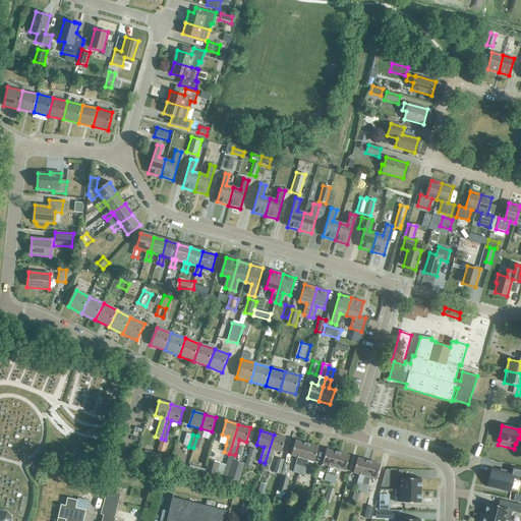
[(274,435),(265,463),(270,464),(274,450),(281,453),(286,438),(274,435)]
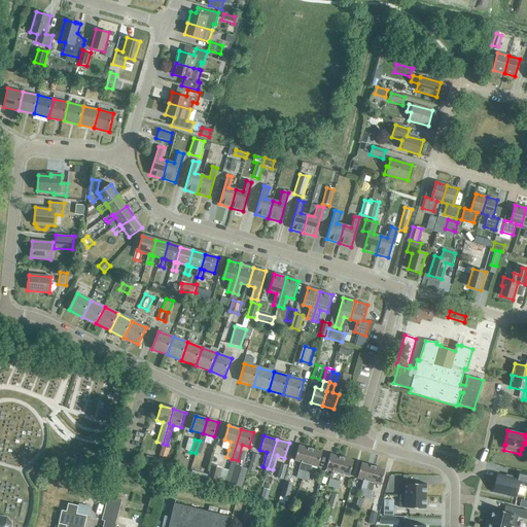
[(200,441),(196,453),(201,455),(204,443),(200,441)]
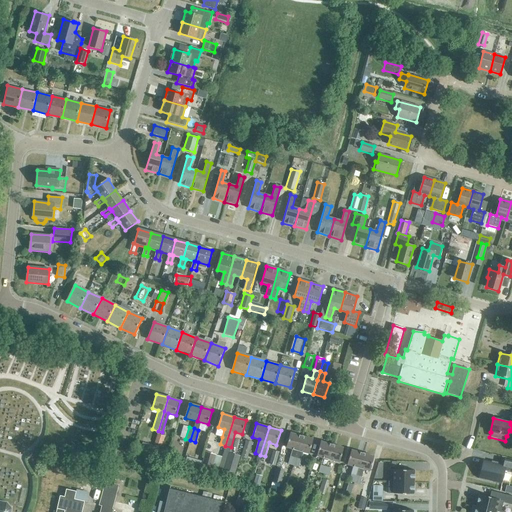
[(158,433),(156,442),(164,443),(166,434),(158,433)]
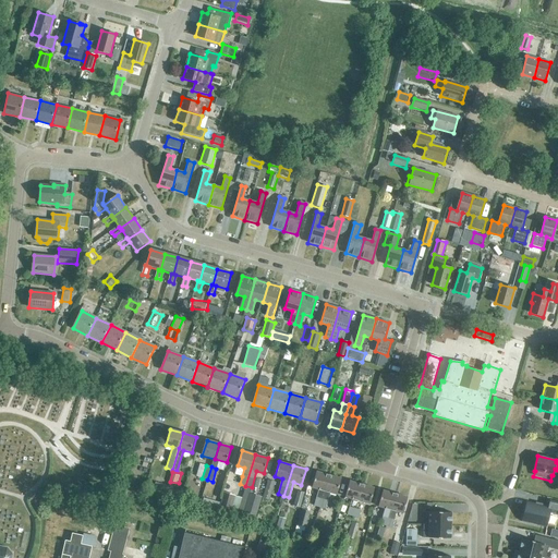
[(319,508),(322,501),(329,475),(316,472),(312,488),(318,489),(314,506),(319,508)]
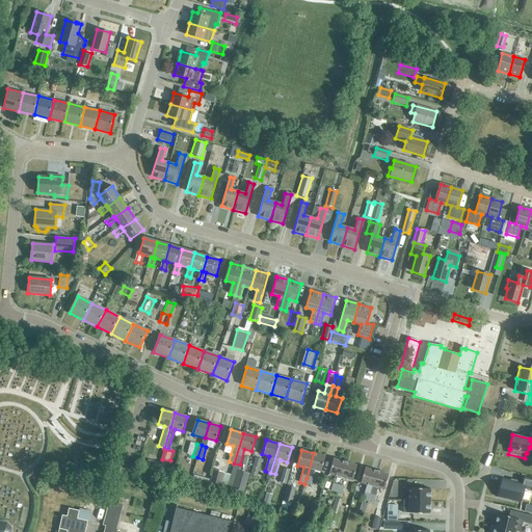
[(321,472),(325,456),(314,453),(307,478),(304,484),(311,485),(313,477),(312,477),(314,470),(321,472)]
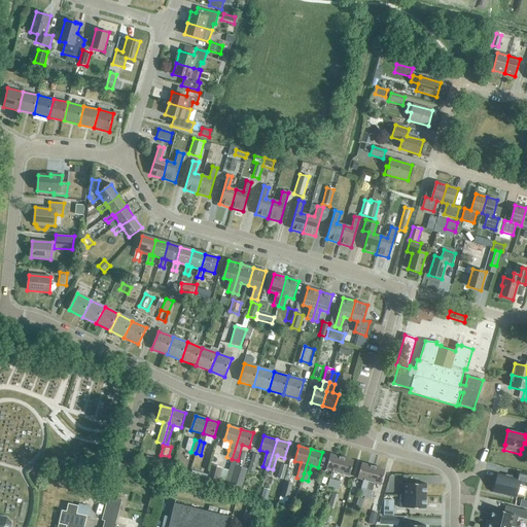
[(154,466),(157,457),(147,454),(144,463),(154,466)]
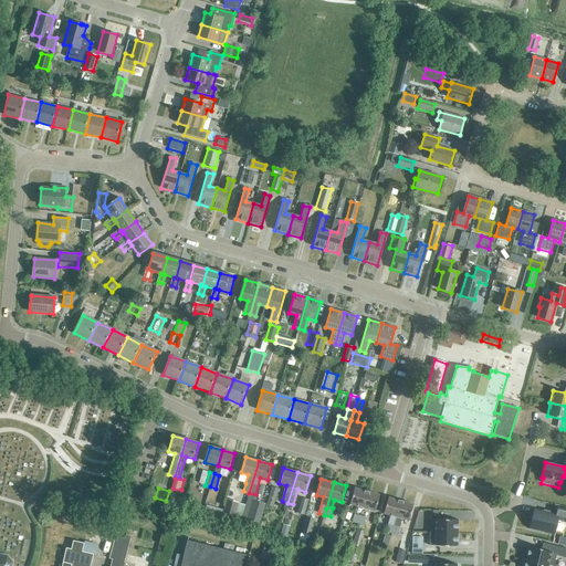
[(363,507),(367,492),(355,489),(350,504),(363,507)]
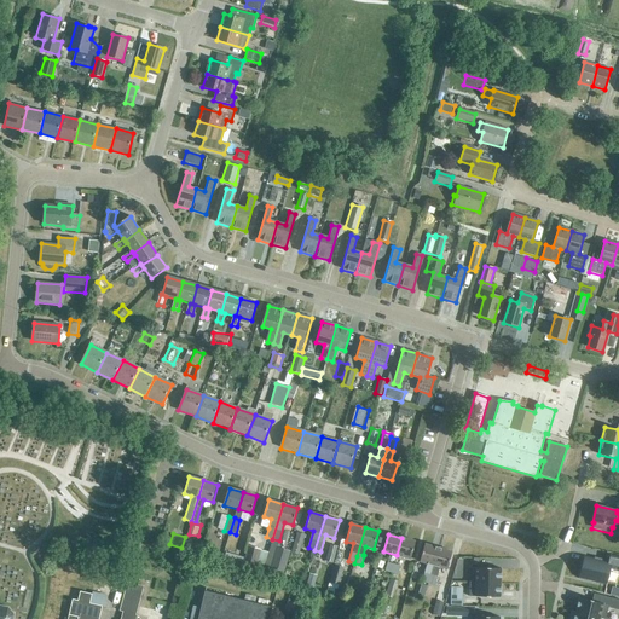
[(299,555),(304,538),(296,536),(291,553),(299,555)]
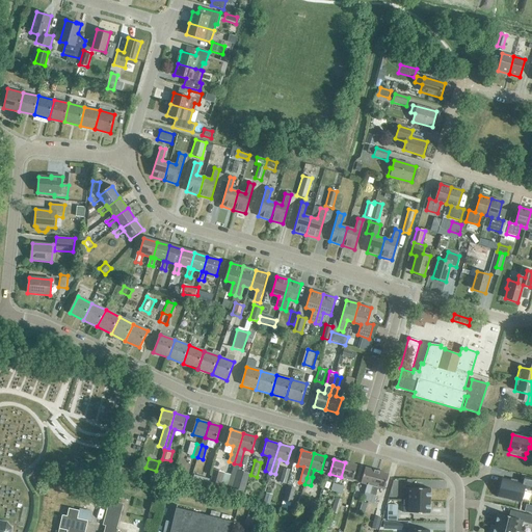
[(345,462),(341,477),(352,480),(356,466),(345,462)]
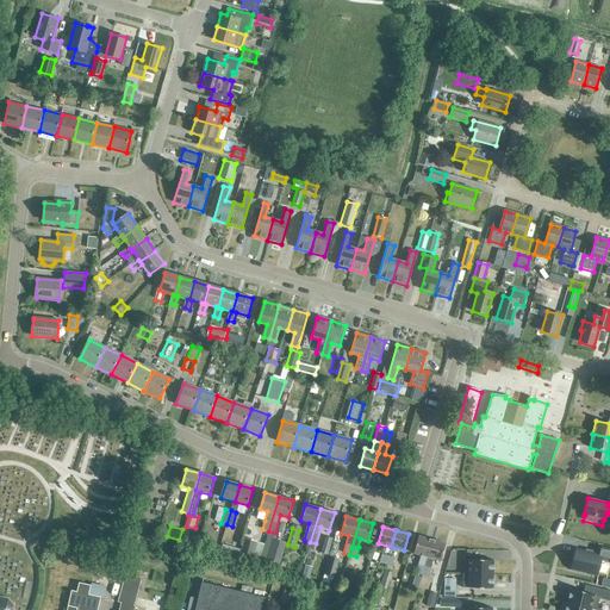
[(329,551),(332,539),(324,536),(321,554),(328,555),(329,551)]
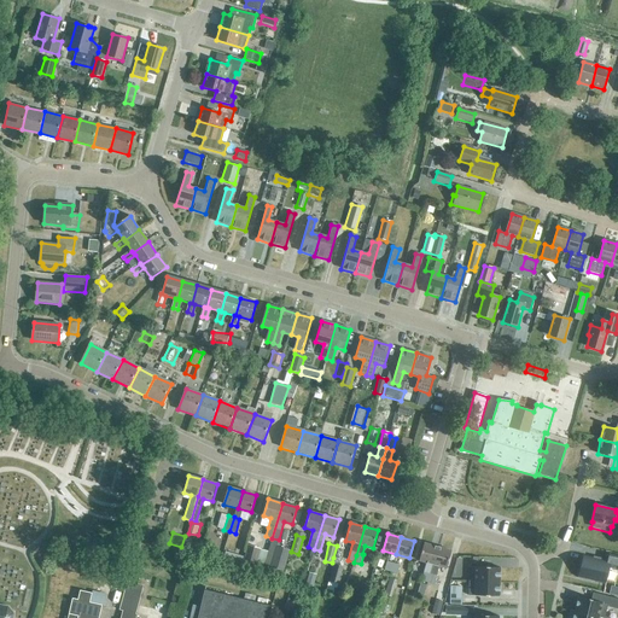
[(432,565),(437,548),(424,543),(419,561),(426,563),(421,581),(427,583),(432,565)]
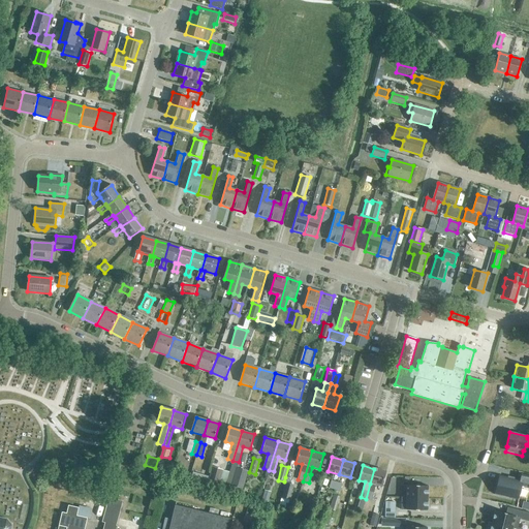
[(222,469),(212,467),(208,484),(218,487),(222,469)]
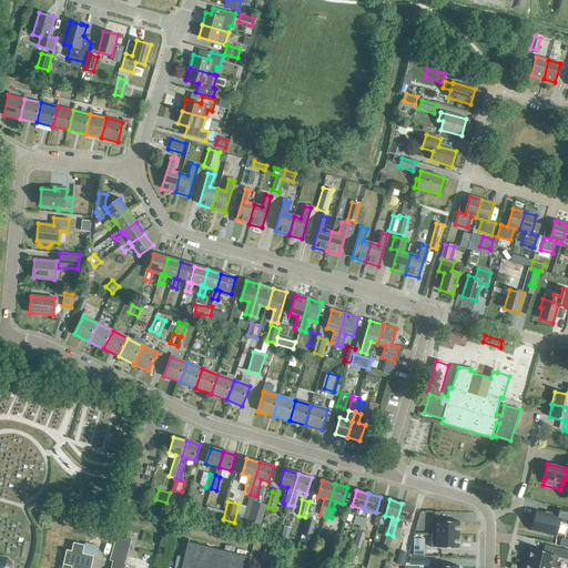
[(260,528),(266,506),(253,501),(246,524),(260,528)]
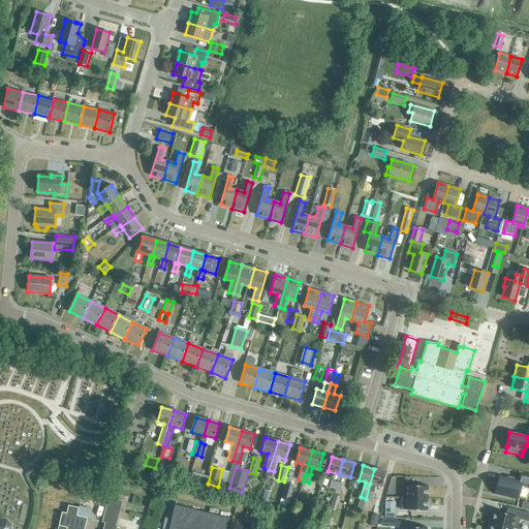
[(288,467),(285,477),(292,479),(296,469),(288,467)]
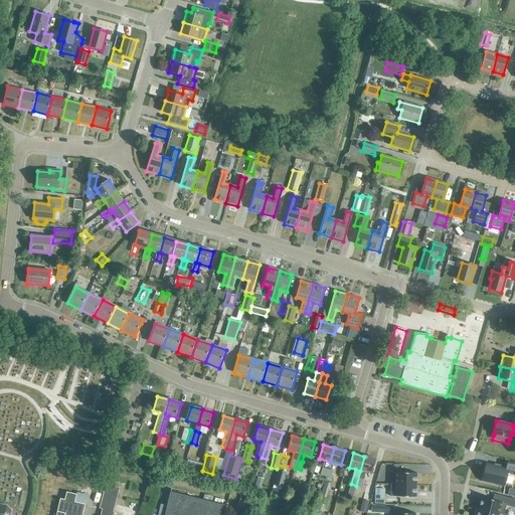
[(360,471),(356,486),(361,487),(366,472),(372,474),(376,460),(364,457),(360,471)]
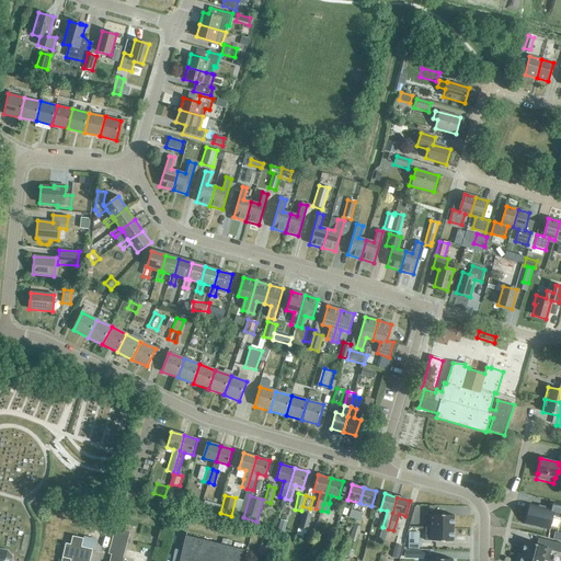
[(207,501),(206,506),(220,510),(221,504),(207,501)]
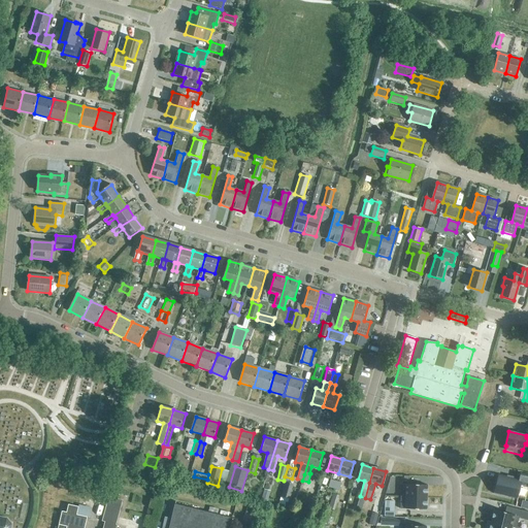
[(527,487),(527,474),(520,472),(519,479),(498,474),(495,488),(494,490),(518,496),(519,494),(519,491),(518,491),(520,485),(527,487)]
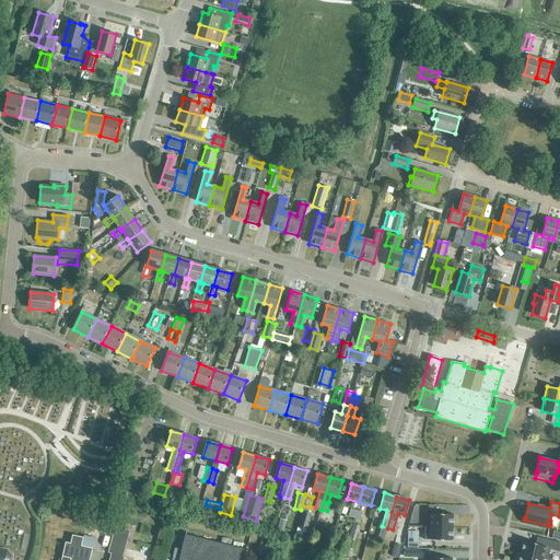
[(357,511),(354,518),(353,523),(359,524),(362,512),(357,511)]
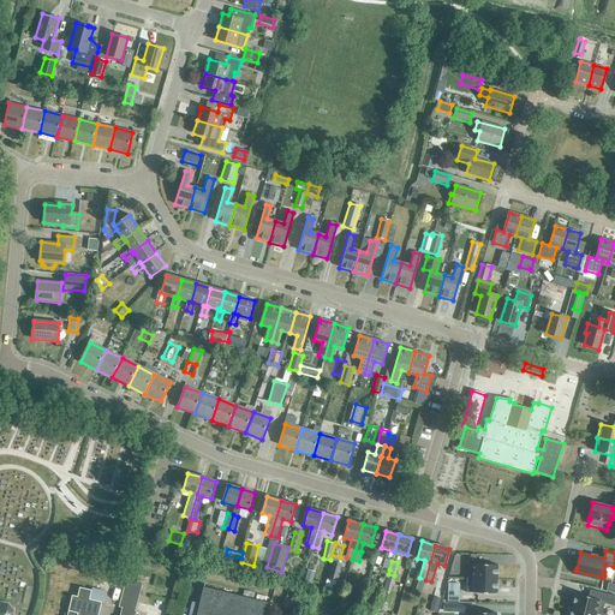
[(338,581),(342,565),(333,562),(328,579),(338,581)]
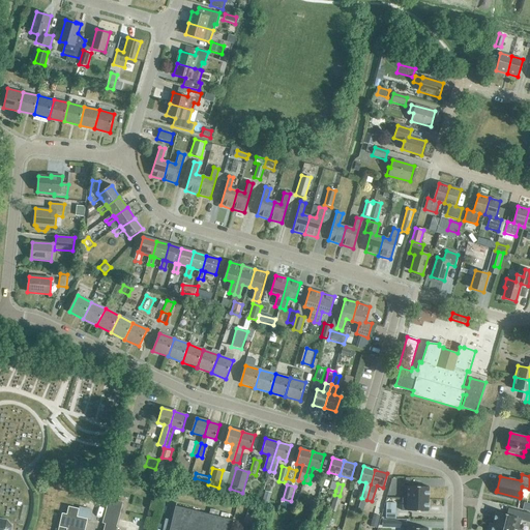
[(406,487),(406,499),(428,499),(428,487),(406,487)]
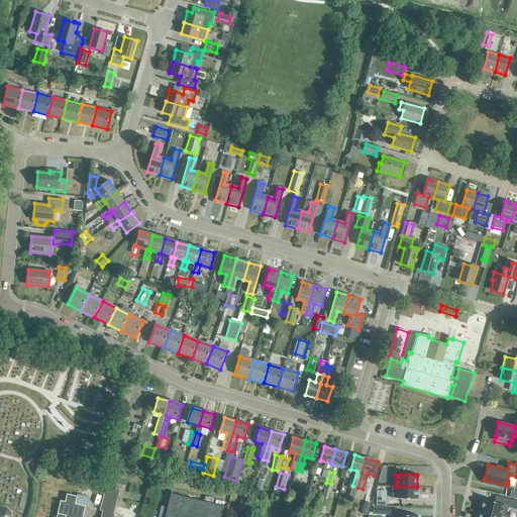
[(349,486),(351,478),(344,476),(342,484),(349,486)]
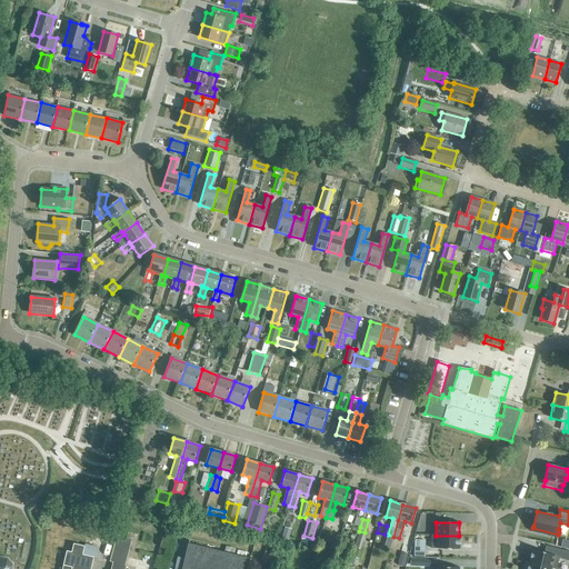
[(126,568),(127,567),(126,566),(132,540),(117,536),(110,561),(113,562),(111,568),(126,568)]
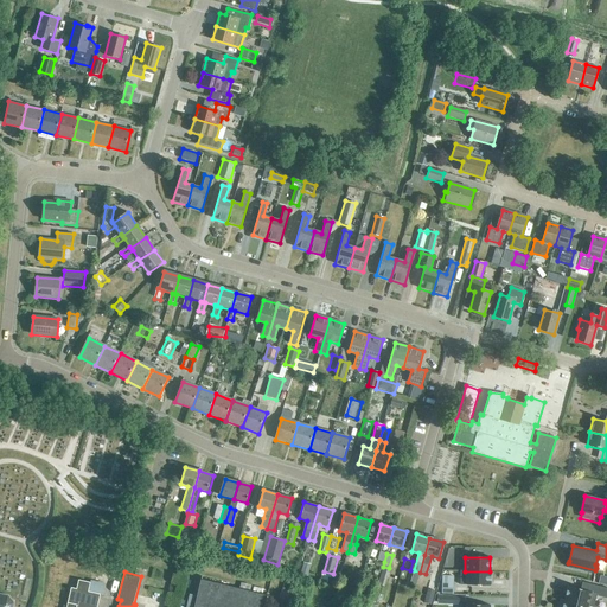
[(490,572),(465,572),(465,585),(490,586),(490,572)]
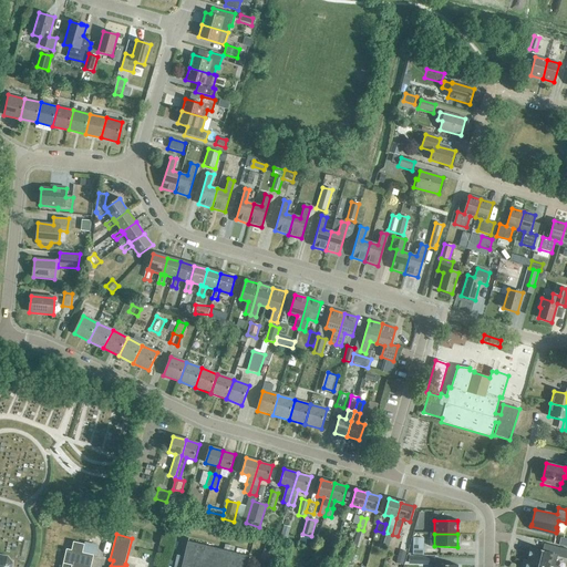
[(246,566),(249,556),(187,542),(181,566),(246,566)]
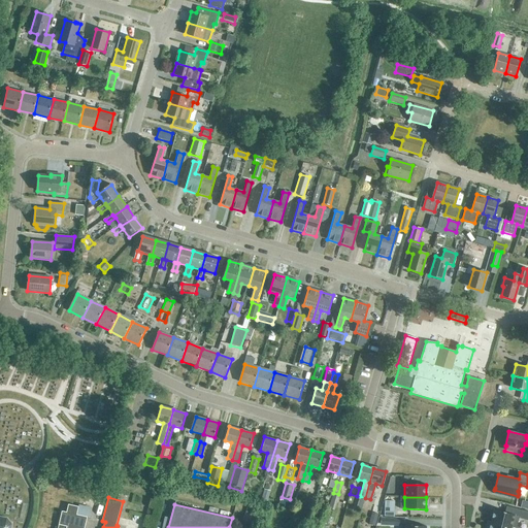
[(84,527),(87,518),(76,516),(78,507),(68,505),(66,513),(62,512),(58,527),(84,527)]
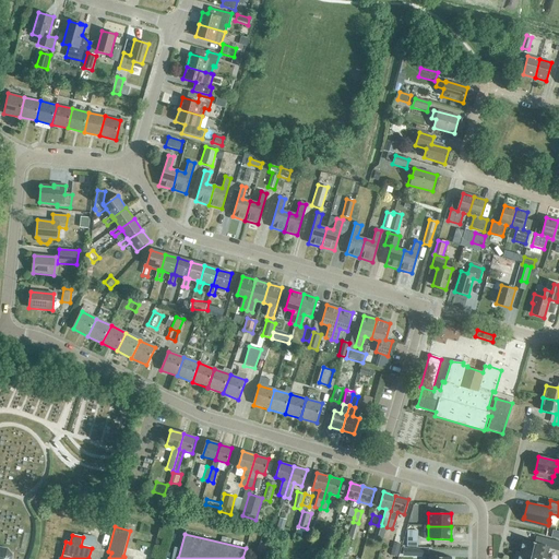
[(407,537),(406,546),(417,547),(418,538),(407,537)]
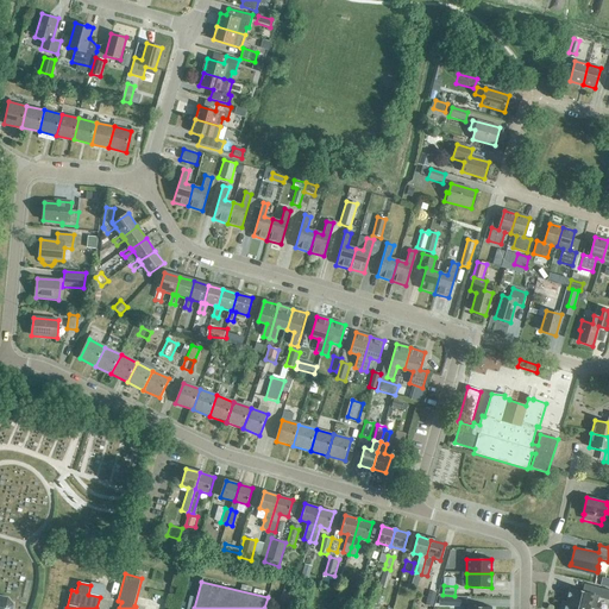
[(567,603),(591,608),(595,595),(570,589),(567,603)]
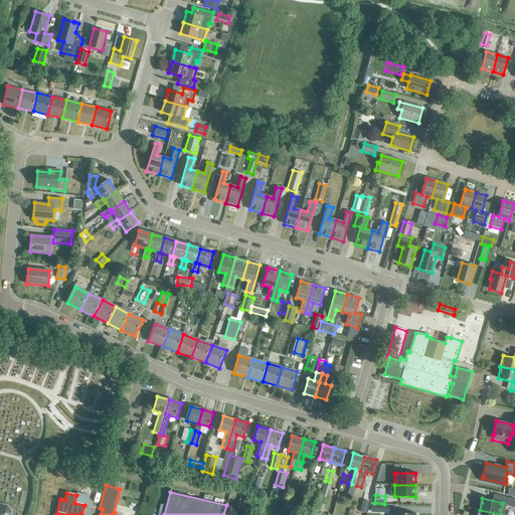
[(7,506),(0,504),(0,514),(10,514),(11,512),(7,506)]
